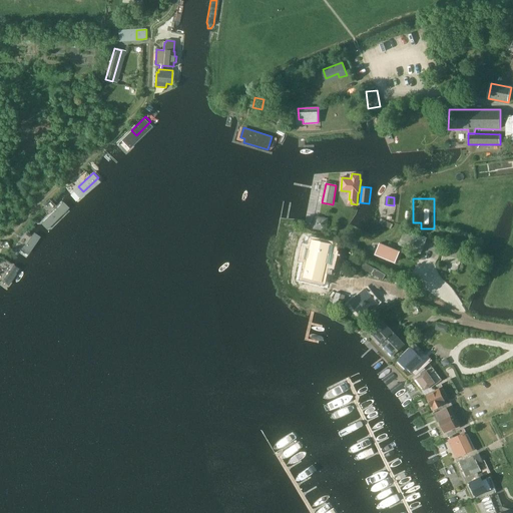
[(64,201),(50,215),(54,220),(69,206),(64,201)]
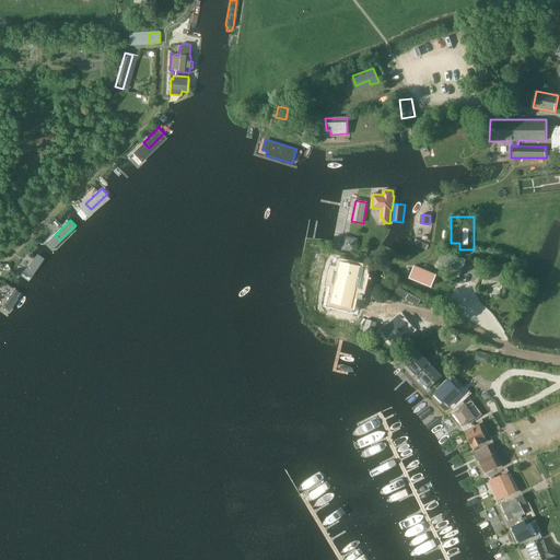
[(356,253),(358,238),(345,236),(342,249),(356,253)]
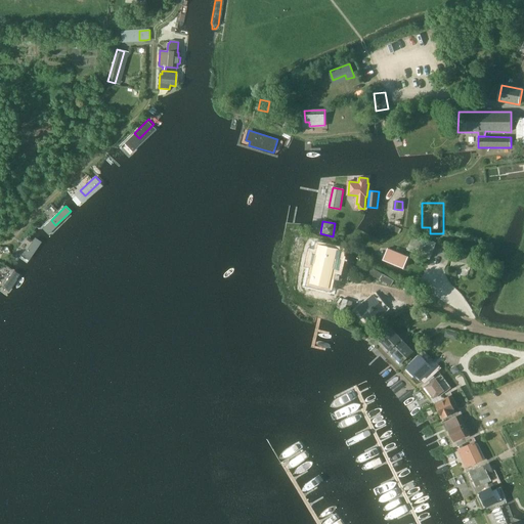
[(407,250),(430,259),(436,243),(413,233),(407,250)]
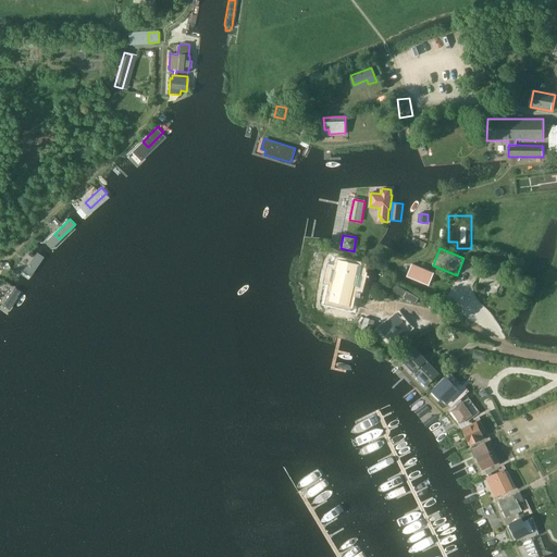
[(327,285),(332,252),(319,250),(313,283),(327,285)]
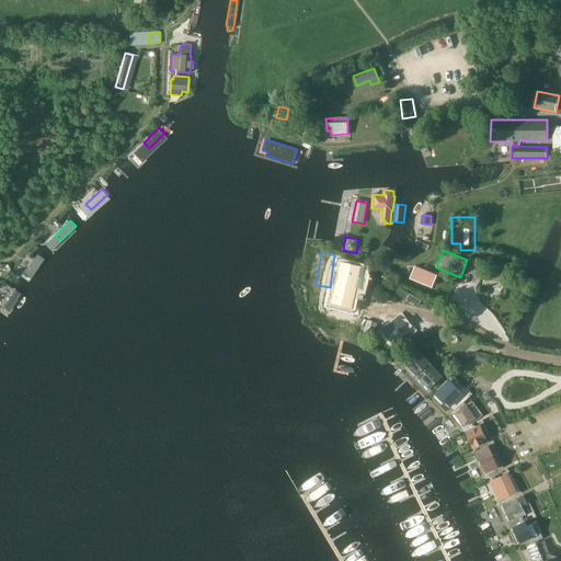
[(36,254),(25,273),(32,277),(43,259),(36,254)]
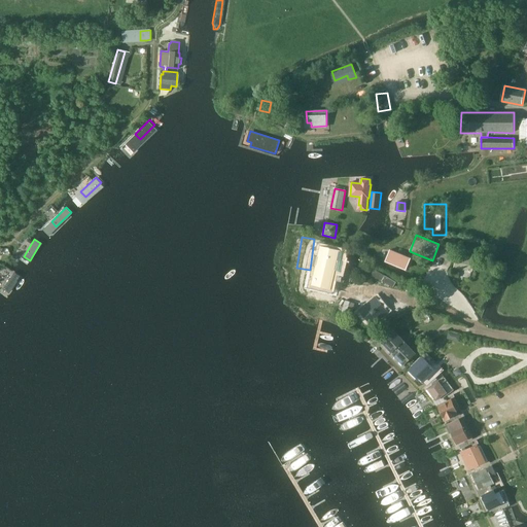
[(313,254),(311,265),(316,266),(312,285),(316,286),(315,287),(328,290),(328,289),(339,291),(341,282),(335,281),(338,271),(343,272),(345,262),(343,261),(345,252),(321,247),(319,256),(313,254)]
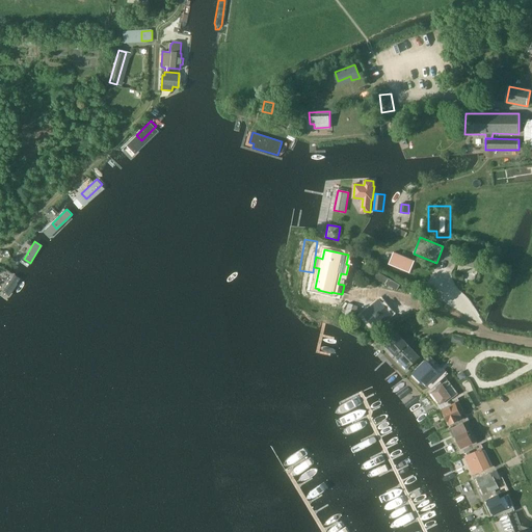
[(390,263),(410,271),(415,260),(395,253),(390,263)]
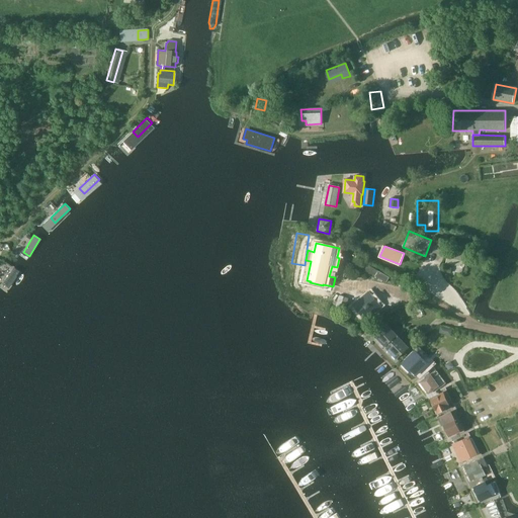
[(13,265),(1,281),(6,285),(18,269),(13,265)]
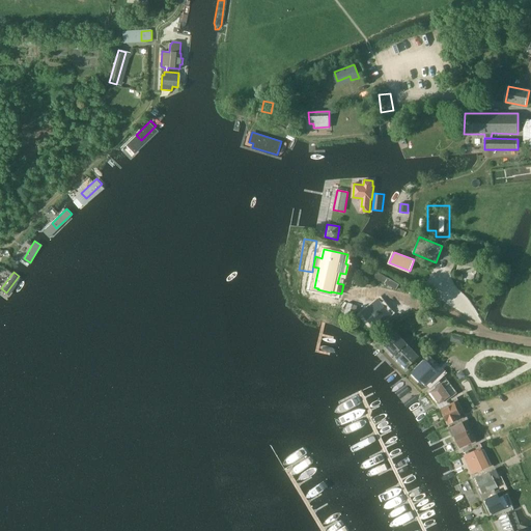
[(339,299),(335,312),(352,316),(356,304),(339,299)]
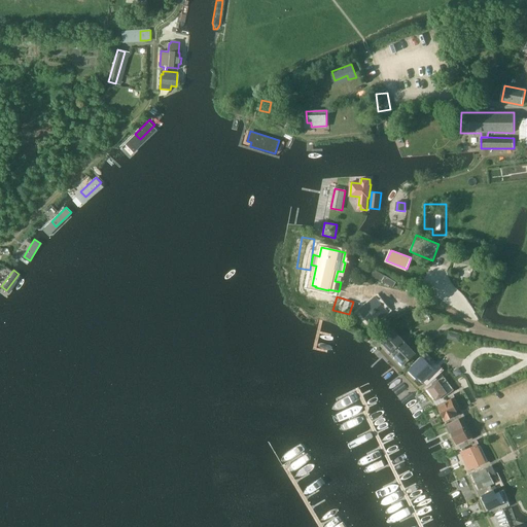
[(374,300),(359,313),(369,323),(384,310),(374,300)]
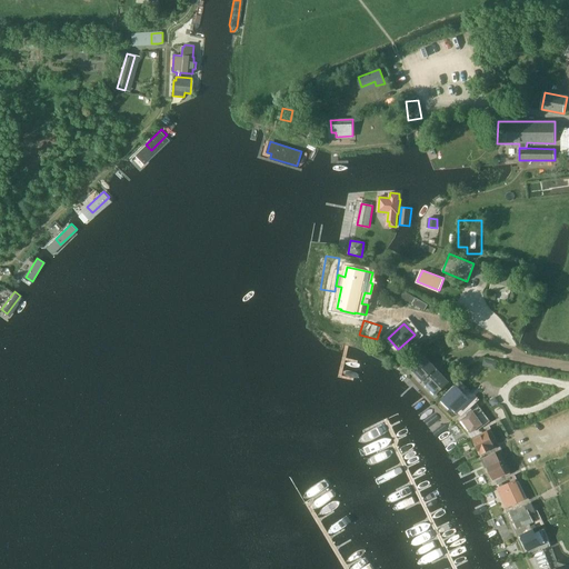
[(426,356),(412,368),(422,379),(425,378),(426,379),(436,370),(435,368),(436,367),(426,356)]
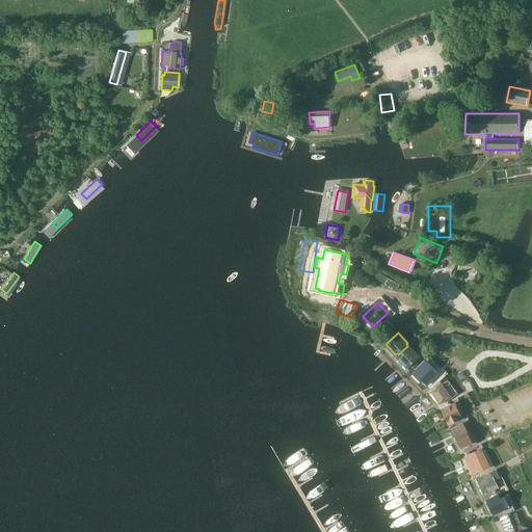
[(408,347),(407,346),(398,354),(399,355),(398,357),(407,367),(420,356),(410,346),(408,347)]
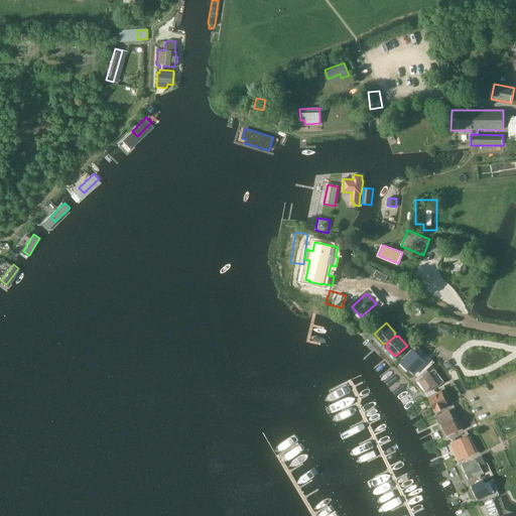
[(415,373),(426,361),(414,349),(401,362),(409,370),(410,369),(415,373)]
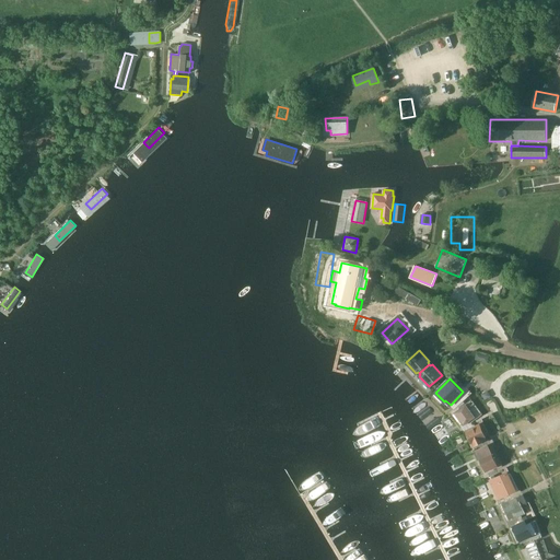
[(454,413),(463,426),(475,417),(465,405),(454,413)]
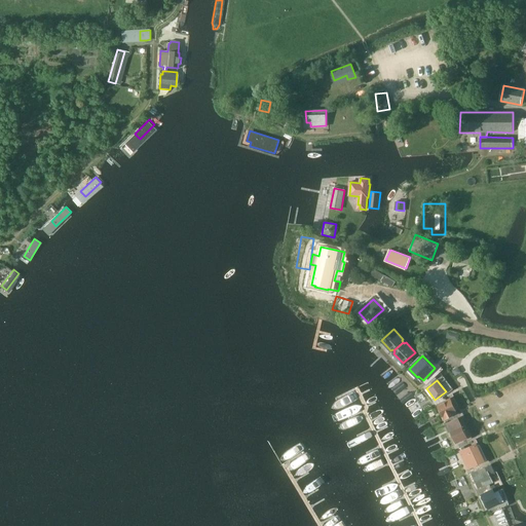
[(455,409),(458,407),(453,397),(449,399),(450,400),(438,405),(439,407),(438,407),(442,415),(442,414),(443,416),(444,416),(445,418),(456,413),(455,409)]
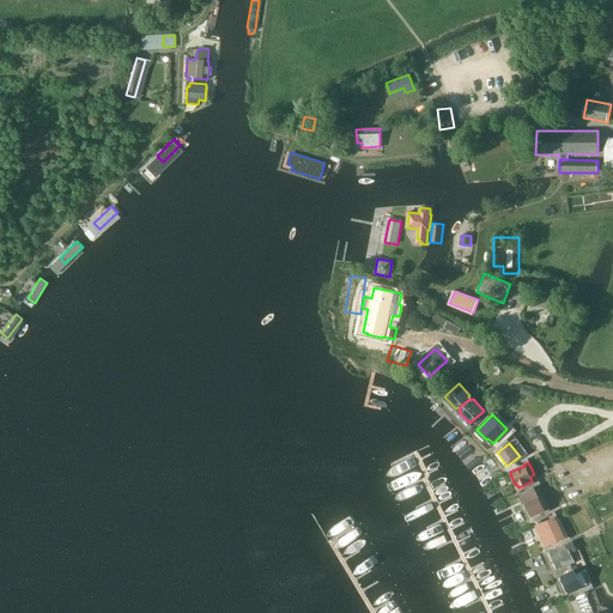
[(521,493),(532,516),(545,510),(542,505),(546,503),(540,490),(535,492),(533,487),(521,493)]
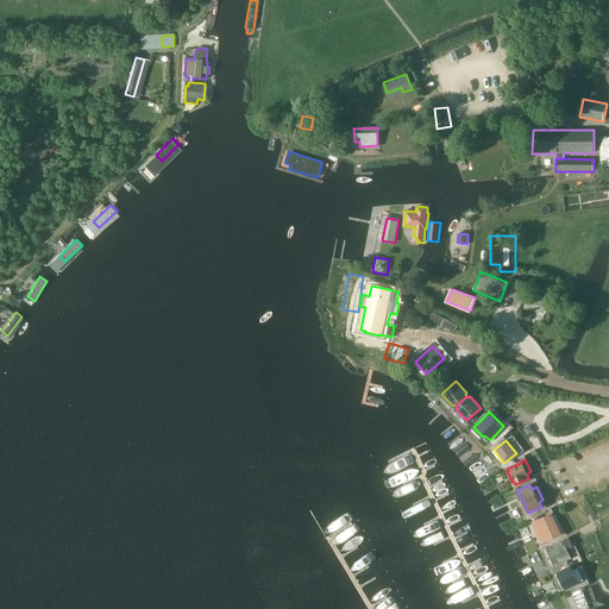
[(532,522),(541,544),(558,535),(548,515),(532,522)]
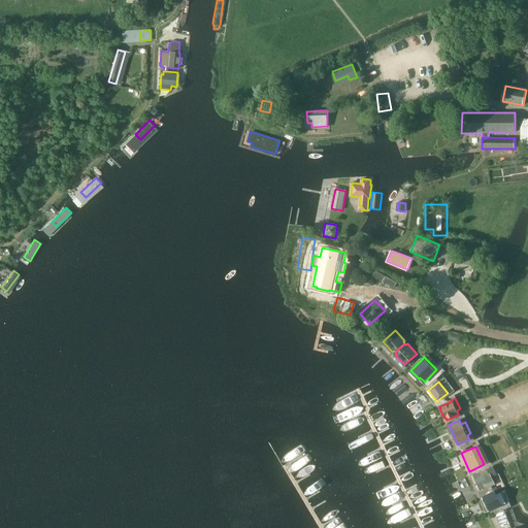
[(495,485),(492,476),(496,474),(493,466),(472,475),(480,491),(482,490),(483,491),(495,485)]
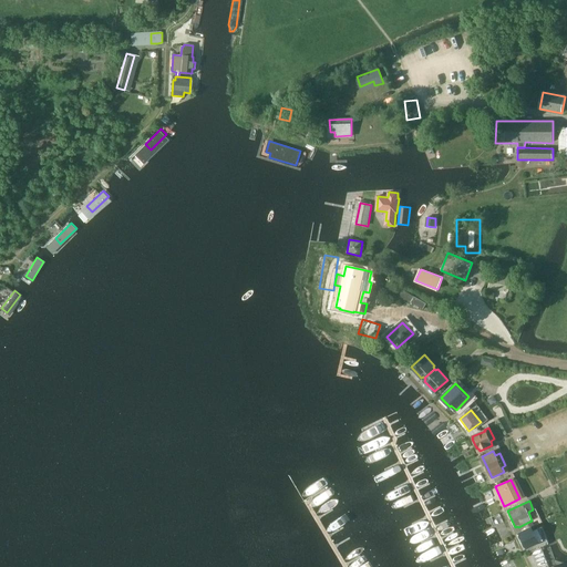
[(537,544),(539,548),(542,548),(549,544),(542,527),(532,532),(531,528),(518,534),(525,549),(537,544)]
